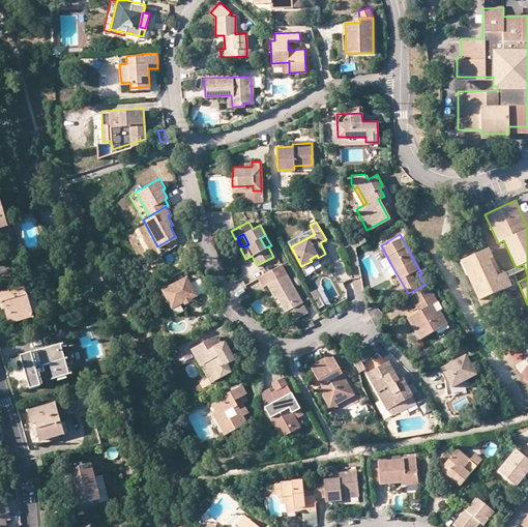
[(176,243),(175,236),(157,246),(160,252),(176,243)]
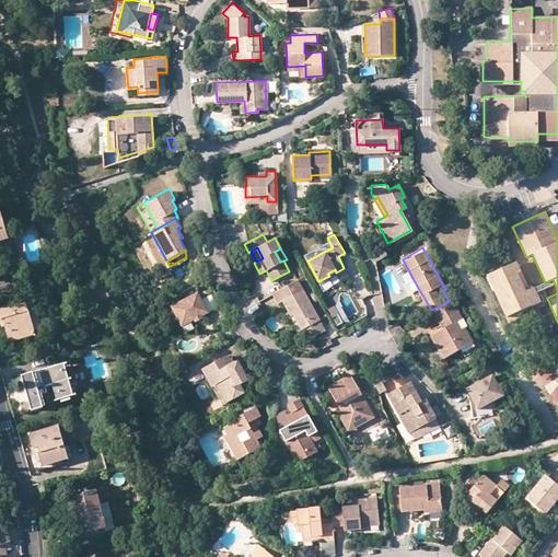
[(516,262),(487,276),(508,323),(530,313),(527,308),(541,301),(537,293),(535,288),(530,290),(516,262)]
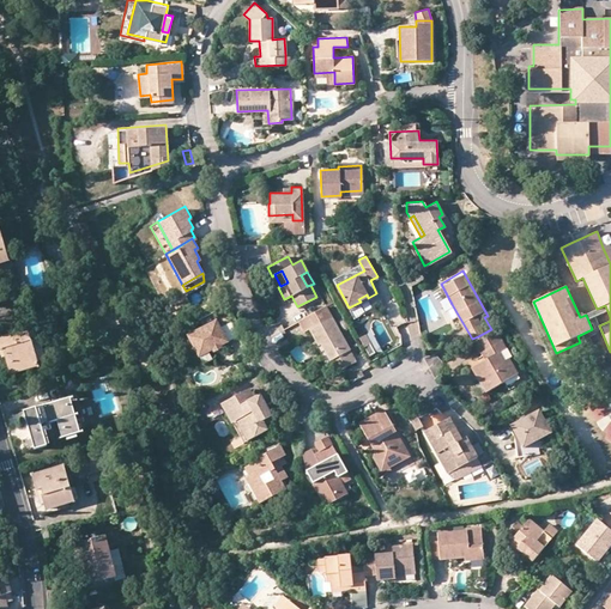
[(338,352),(349,346),(324,303),(297,317),(303,329),(308,326),(318,342),(321,341),(330,355),(338,352)]
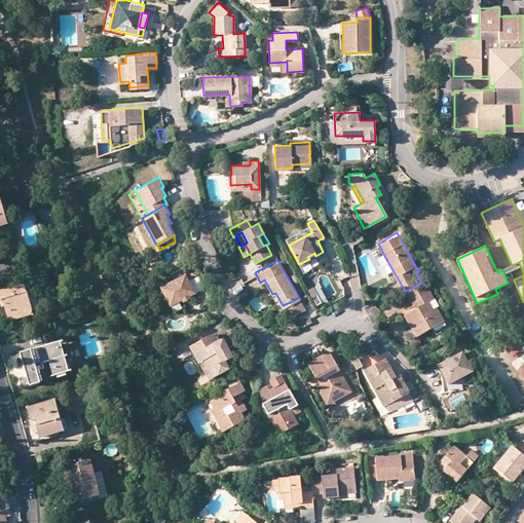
[(387,271),(391,268),(387,261),(382,263),(387,271)]
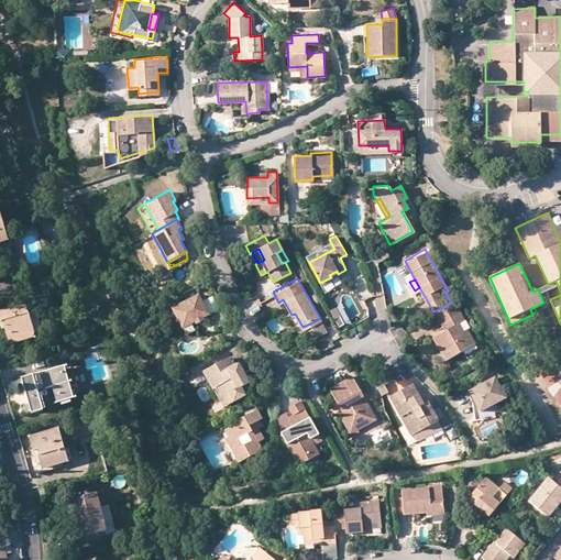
[(548,284),(538,289),(540,295),(558,286),(556,281),(548,284)]
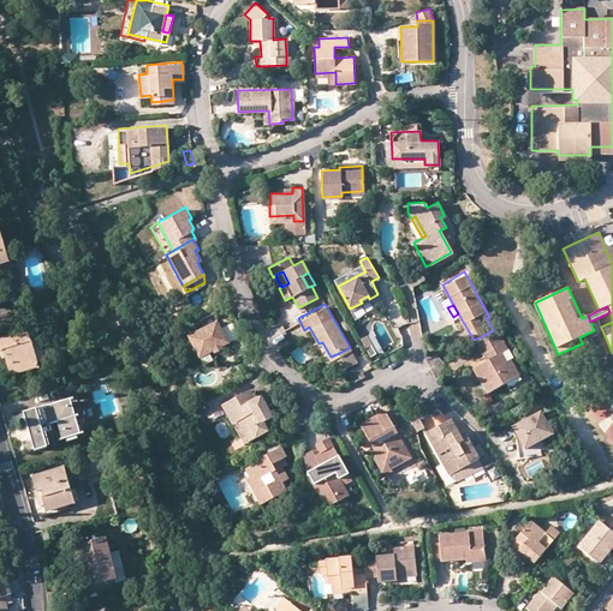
[(203,324),(215,318),(210,310),(198,316),(203,324)]
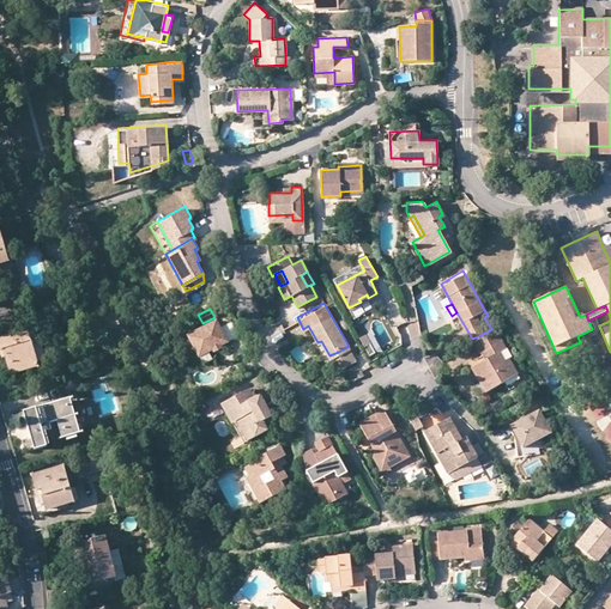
[(212,354),(213,352),(211,346),(227,338),(215,317),(203,323),(186,332),(201,361),(212,354)]
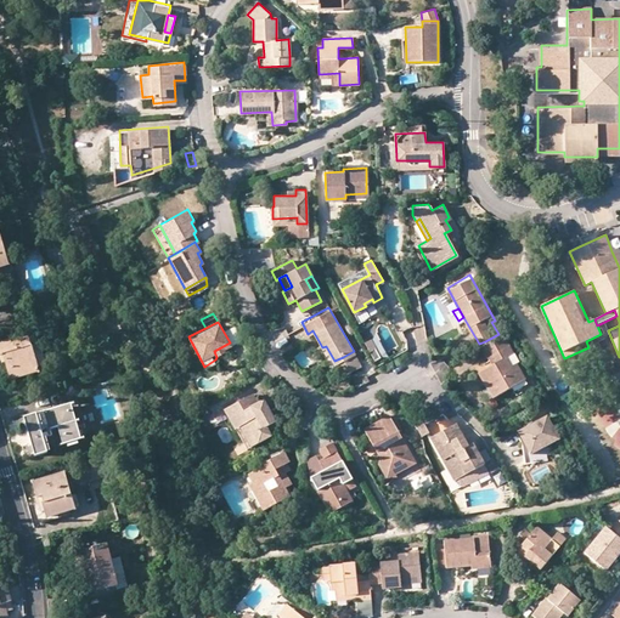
[(225,328),(230,344),(237,341),(232,325),(225,328)]
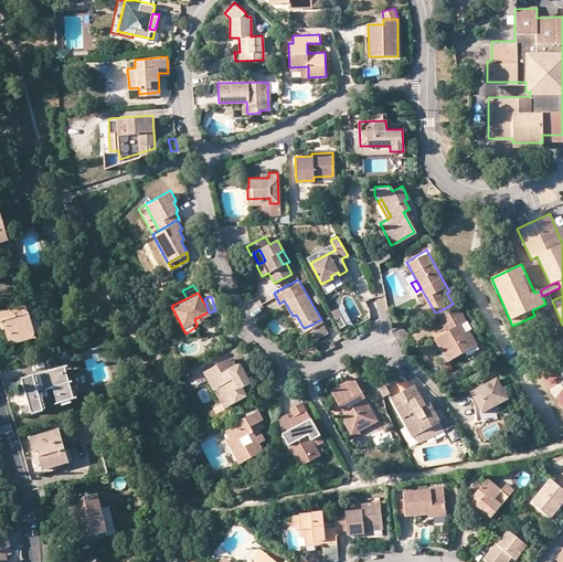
[(261,299),(264,307),(275,303),(272,296),(261,299)]
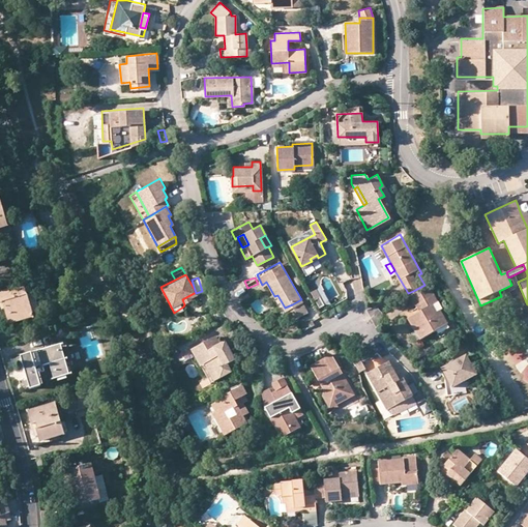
[(424,285),(413,291),(421,306),(417,309),(406,315),(419,337),(446,320),(439,306),(435,310),(430,301),(437,298),(428,283),(424,285)]
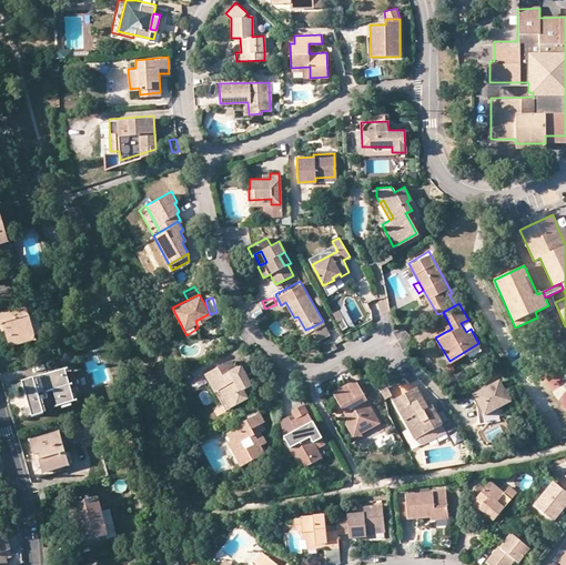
[(26,308),(0,314),(0,325),(3,324),(9,347),(42,338),(37,314),(29,316),(26,308)]
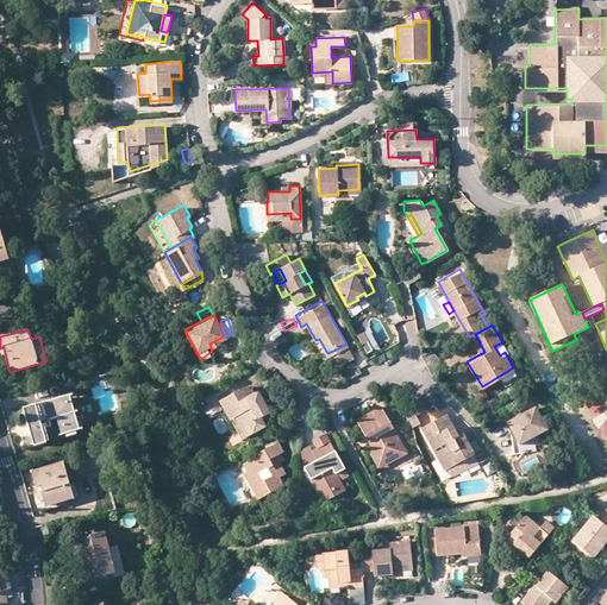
[(287,336),(283,332),(274,339),(277,344),(287,336)]
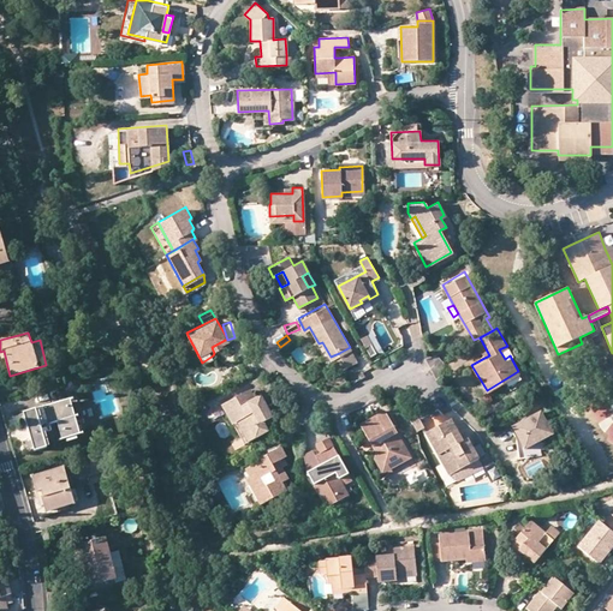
[(359,337),(364,347),(370,343),(365,335),(359,337)]
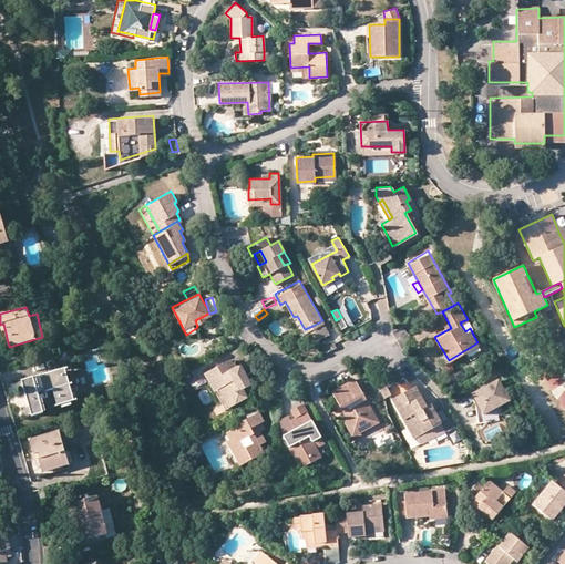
[(437,314),(447,330),(451,328),(442,311),(437,314)]
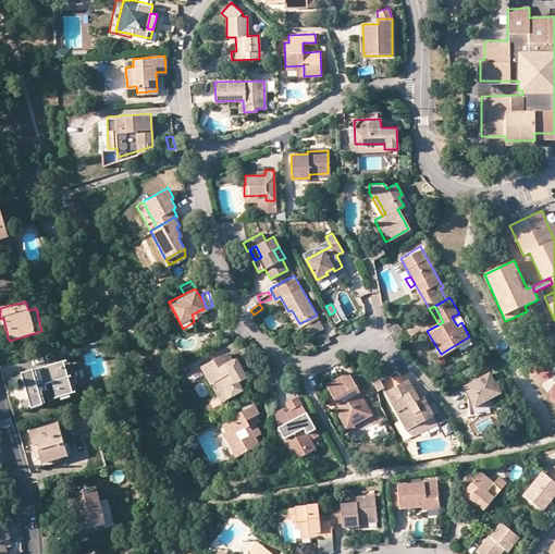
[(335,311),(330,315),(334,322),(340,320),(335,311)]
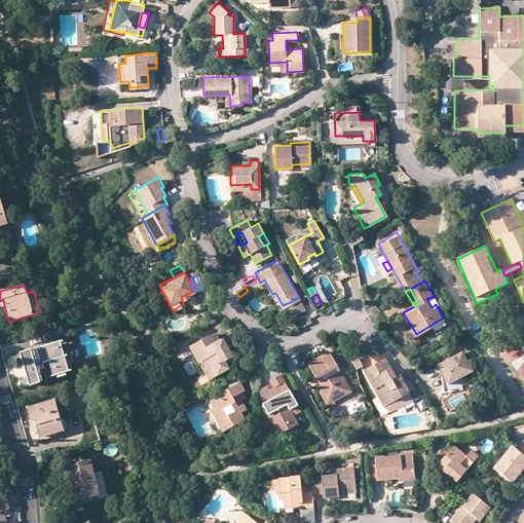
[(304,306),(299,297),(290,302),(295,312),(304,306)]
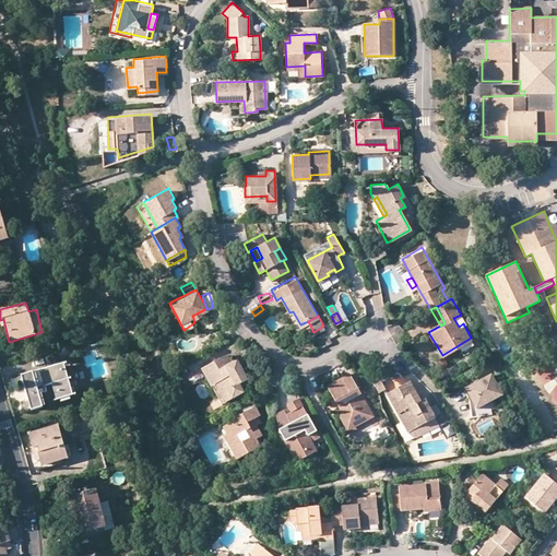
[(221,394),(225,402),(243,392),(248,380),(236,359),(230,363),(226,354),(201,368),(216,397),(221,394)]
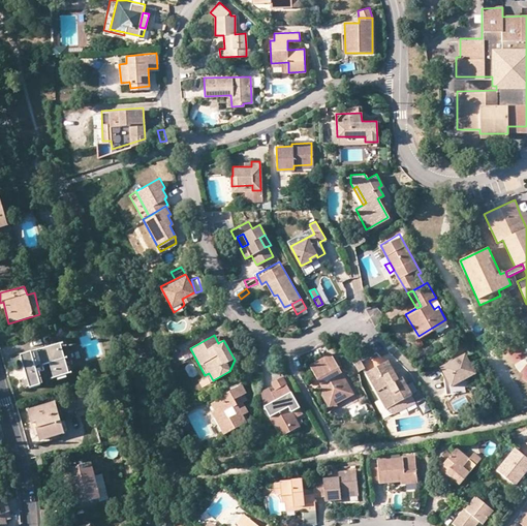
[(59,341),(42,346),(47,362),(48,361),(52,375),(67,371),(59,341)]
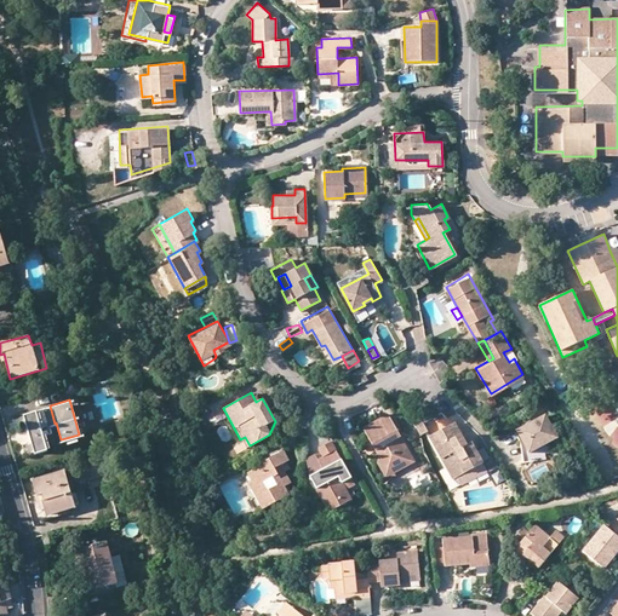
[(55,424),(50,406),(22,413),(33,450),(45,447),(41,433),(51,431),(50,425),(55,424)]
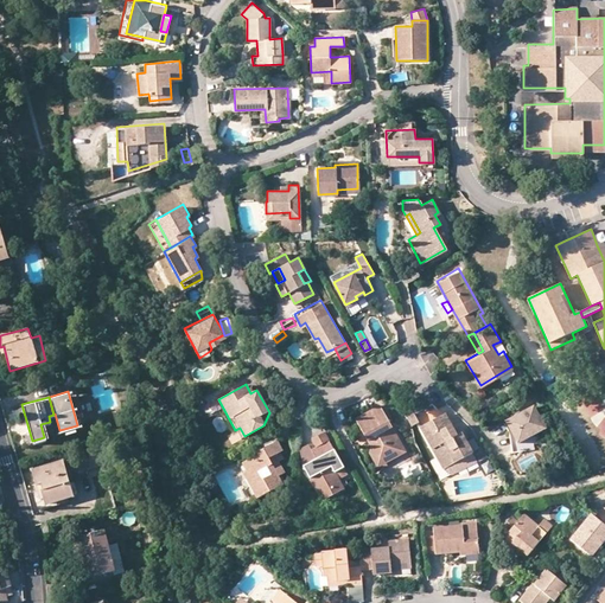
[(533,403),(505,418),(511,428),(509,429),(511,449),(534,446),(532,431),(545,424),(533,403)]
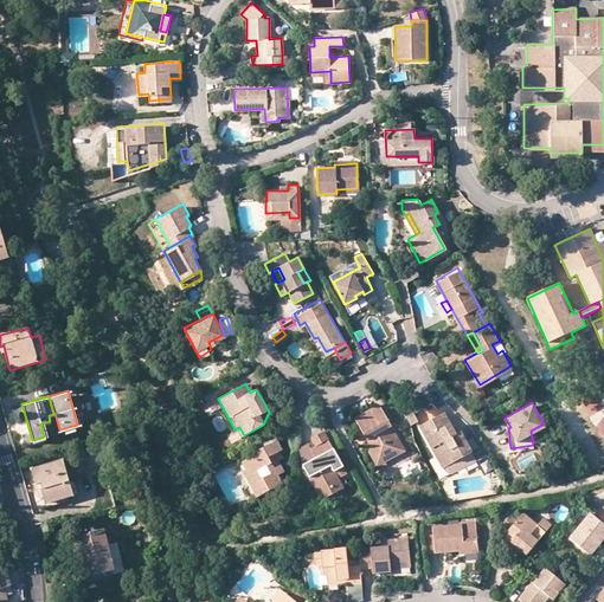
[(368,451),(392,458),(405,450),(379,405),(355,419),(371,444),(368,451)]
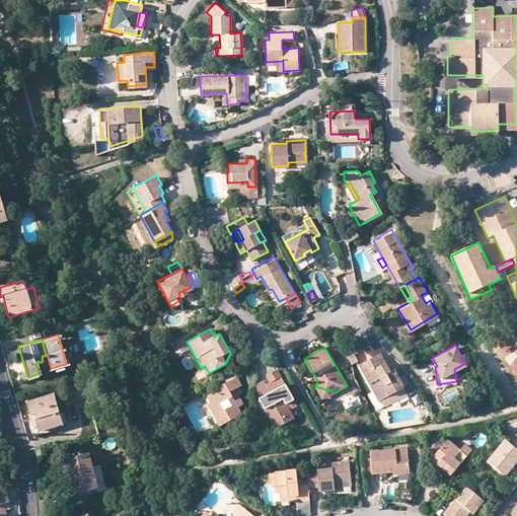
[(390,372),(388,368),(380,354),(365,362),(375,380),(370,382),(380,399),(403,386),(394,370),(390,372)]
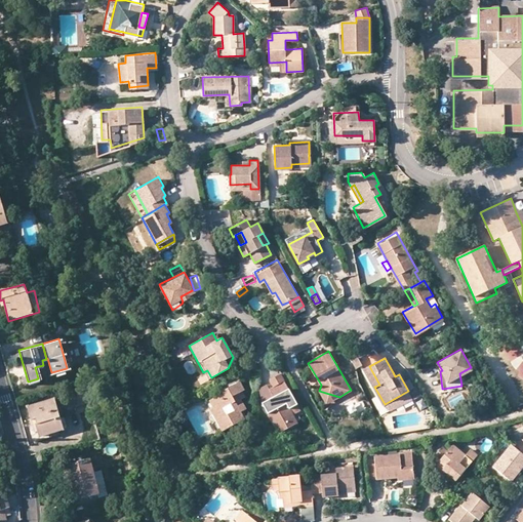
[(364,369),(374,387),(379,385),(369,366),(364,369)]
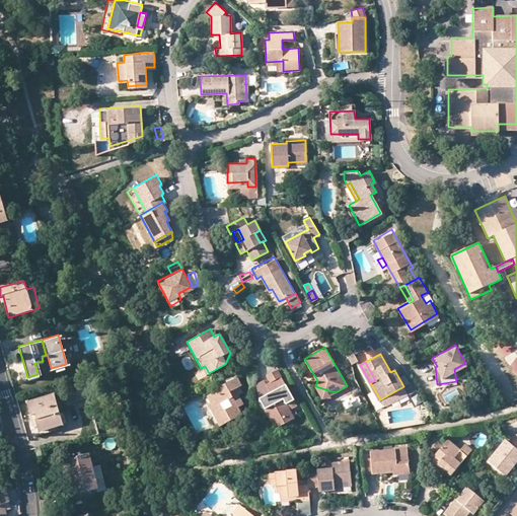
[(267,375),(271,382),(275,390),(271,392),(260,398),(266,409),(272,406),(280,421),(291,415),(285,404),(294,399),(277,370),(267,375)]
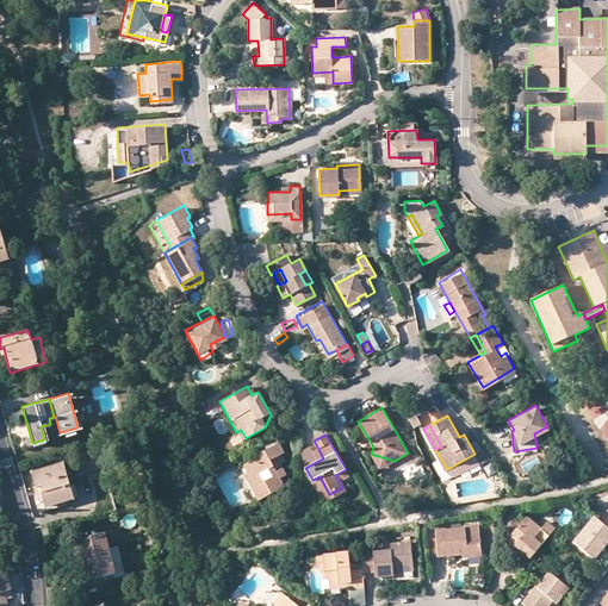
[(264,482),(252,488),(258,501),(284,487),(279,479),(286,475),(280,464),(285,461),(281,454),(285,453),(279,443),(255,456),(256,458),(243,466),(247,473),(256,476),(259,474),(264,482)]
